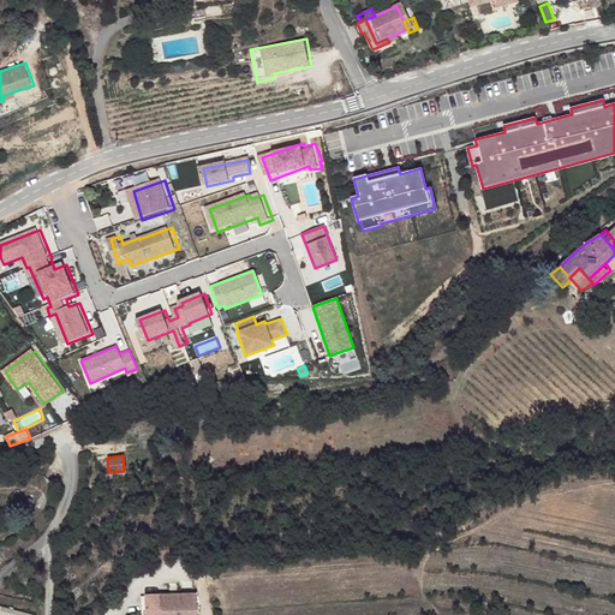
[(196,614),(195,598),(157,599),(157,614),(196,614)]
